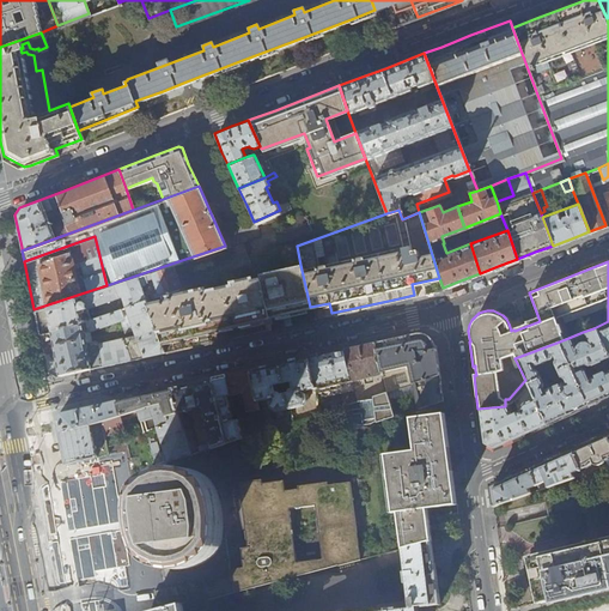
[(115,308),(144,298),(178,286),(171,264),(107,285),(34,309),(35,320),(38,333),(87,318),(84,307),(120,295),(122,303),(115,306),(115,308)]
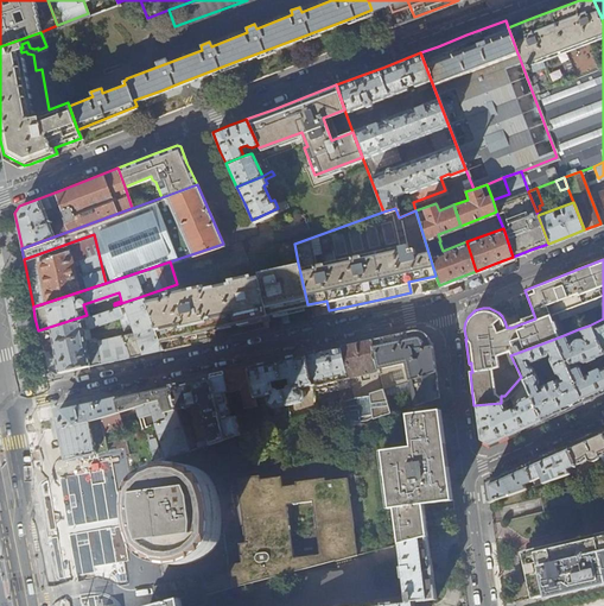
[(298,263),(256,272),(258,276),(266,314),(281,310),(307,304),(298,263)]
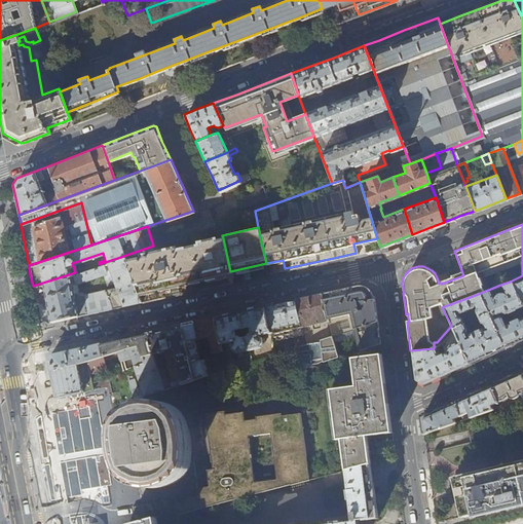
[(153,246),(123,256),(140,301),(153,298),(186,291),(184,282),(189,281),(203,277),(204,279),(215,277),(224,275),(223,272),(230,271),(223,238),(216,240),(215,237),(198,241),(198,244),(191,246),(176,249),(176,247),(159,250),(153,246)]
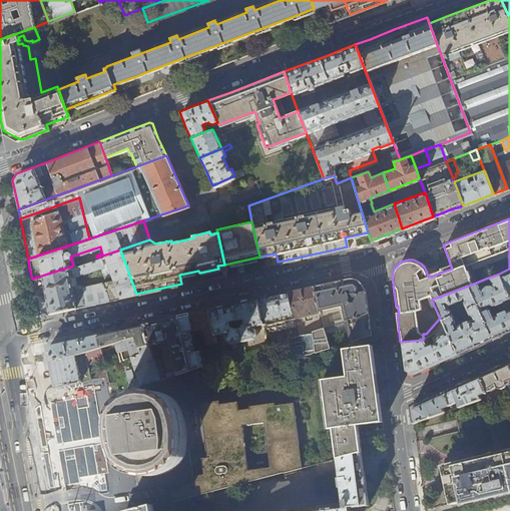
[(86,261),(83,263),(73,266),(32,279),(35,294),(38,311),(44,314),(92,304),(136,294),(120,249),(96,258),(86,261)]
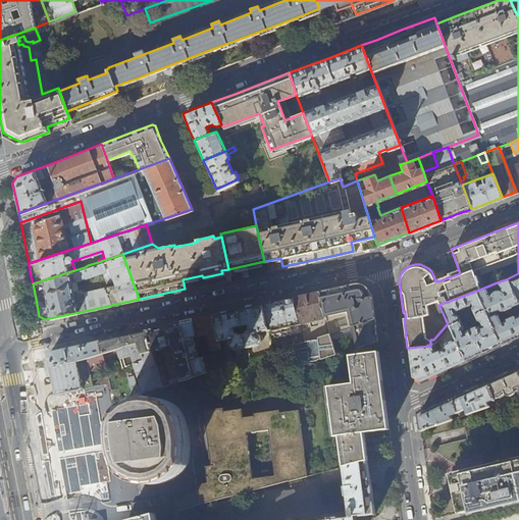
[(518,276),(507,282),(517,303),(518,302),(518,276)]
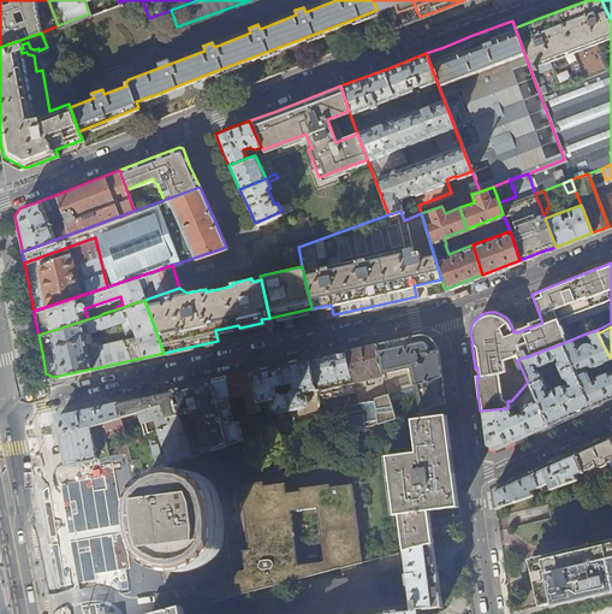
[(586,334),(590,344),(589,344),(588,343),(584,343),(581,344),(577,347),(577,348),(576,349),(576,350),(571,340),(559,344),(572,372),(586,366),(589,367),(610,358),(598,334),(596,330),(586,334)]
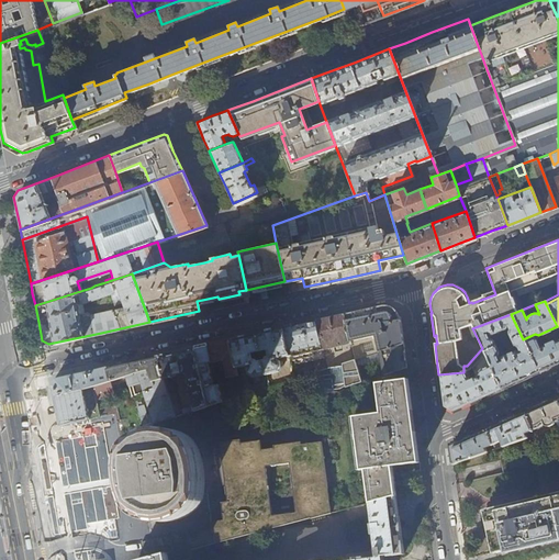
[(364,308),(343,312),(353,358),(401,343),(398,318),(398,317),(380,304),(364,308)]
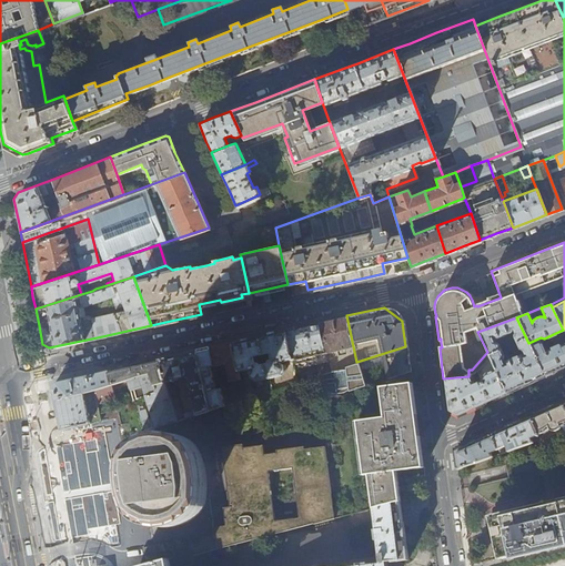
[(329,370),(356,362),(346,315),(340,317),(332,319),(319,322),(329,370)]
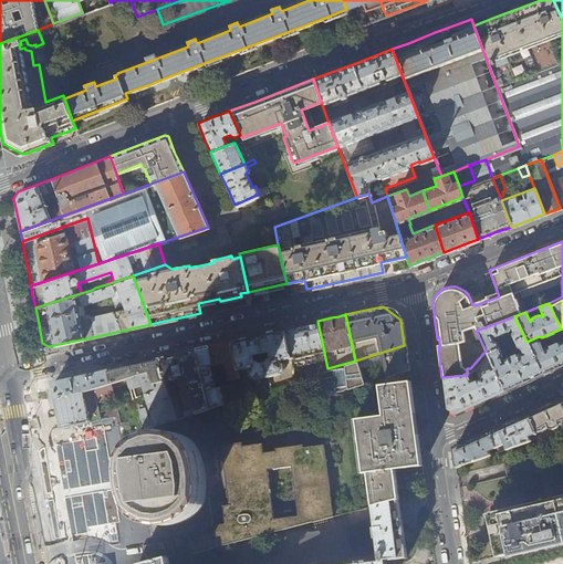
[(528,343),(527,342),(514,316),(476,331),(486,351),(502,389),(522,380),(542,372),(528,343)]
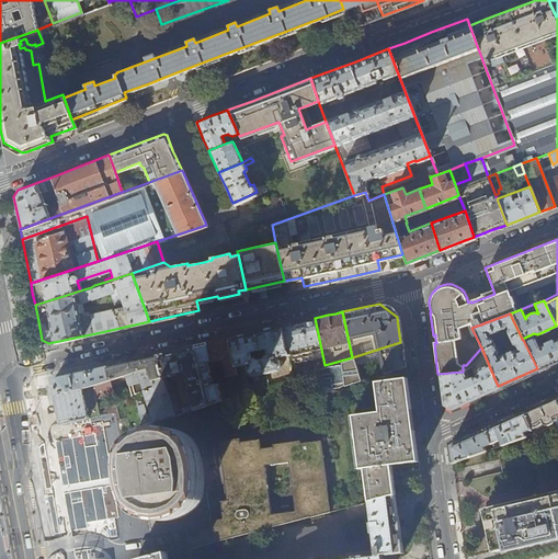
[(297,321),(281,326),(287,353),(289,352),(291,356),(308,353),(312,369),(325,365),(315,318),(297,321)]
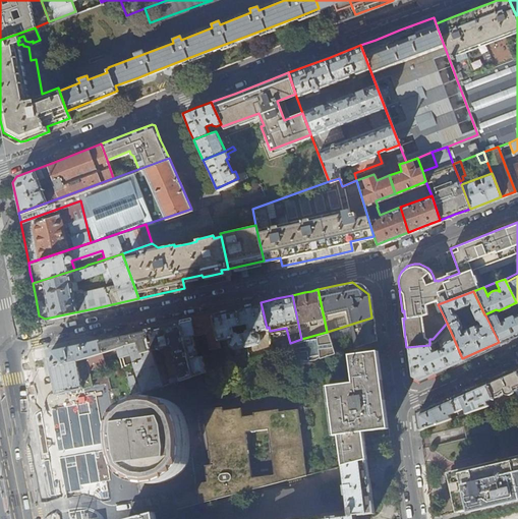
[(248,305),(236,307),(240,324),(246,323),(248,328),(247,329),(246,329),(245,330),(245,332),(241,332),(244,345),(250,344),(251,347),(255,346),(254,343),(256,343),(259,338),(260,338),(261,337),(259,333),(257,333),(257,332),(254,331),(267,328),(261,302),(248,305)]
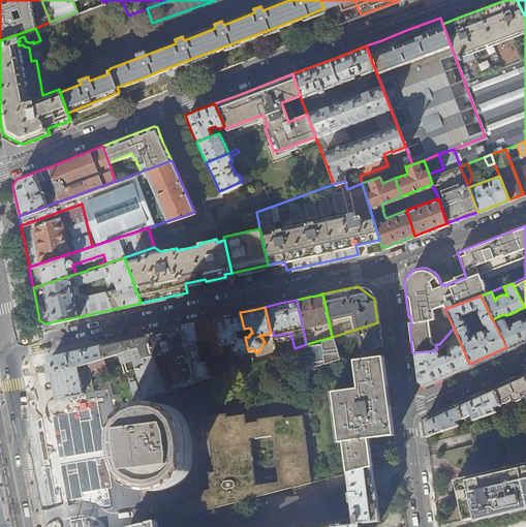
[(227,315),(215,318),(221,344),(233,342),(230,344),(230,345),(229,345),(230,349),(231,349),(233,350),(238,353),(239,357),(243,355),(242,352),(248,350),(245,337),(243,338),(242,337),(241,336),(240,336),(238,337),(237,331),(244,329),(240,312),(227,315)]
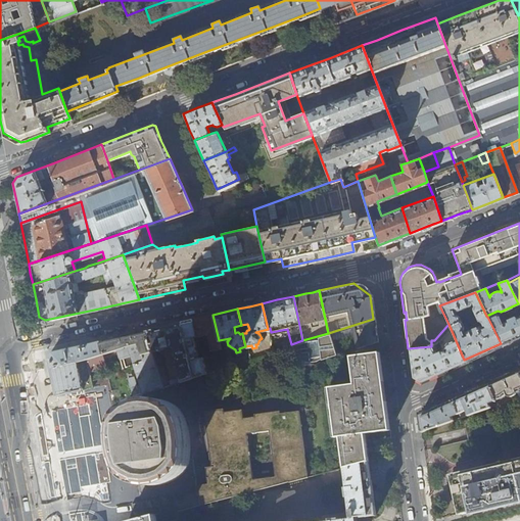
[(494,314),(487,317),(501,343),(515,337),(519,334),(519,315),(515,318),(514,317),(513,317),(501,322),(498,315),(495,314),(494,314)]
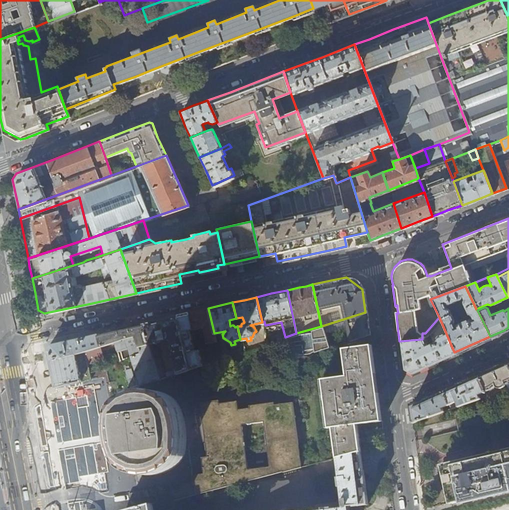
[(203,328),(207,346),(216,344),(214,333),(208,308),(194,311),(188,312),(191,328),(196,327),(197,329),(203,328)]
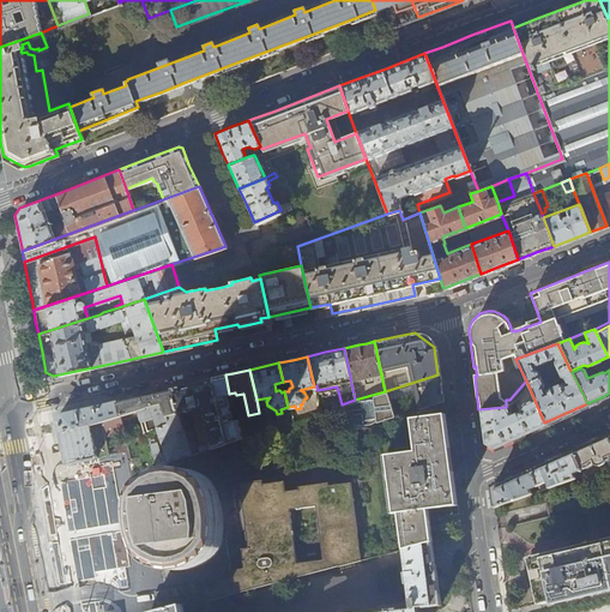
[(217,377),(211,378),(225,442),(245,435),(245,432),(241,433),(237,418),(231,419),(225,395),(229,394),(225,375),(217,377)]
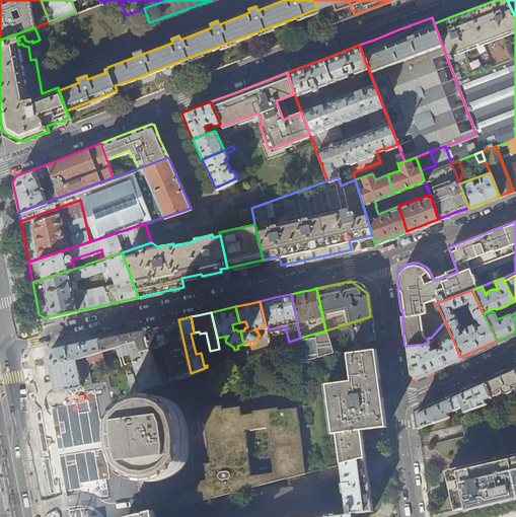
[(352,344),(373,338),(371,322),(370,316),(325,330),(300,338),(289,342),(294,362),(333,350),(326,335),(350,335),(352,344)]
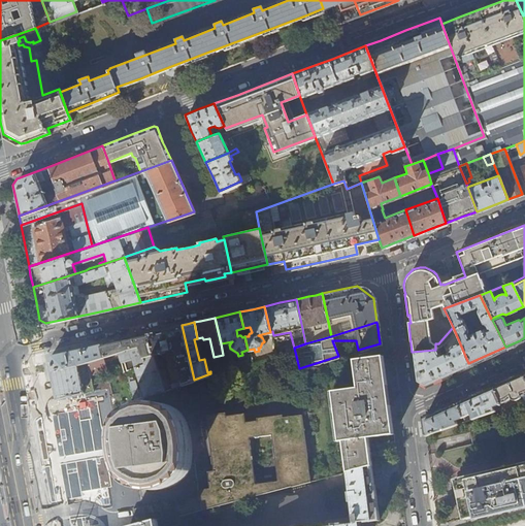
[(152,331),(145,333),(152,352),(141,356),(143,362),(133,366),(141,390),(137,391),(132,379),(128,380),(130,386),(134,398),(164,389),(153,355),(159,353),(160,354),(161,353),(164,353),(164,352),(165,352),(165,351),(170,349),(174,351),(175,356),(174,356),(179,380),(169,382),(170,387),(194,380),(182,325),(169,327),(168,328),(152,331)]
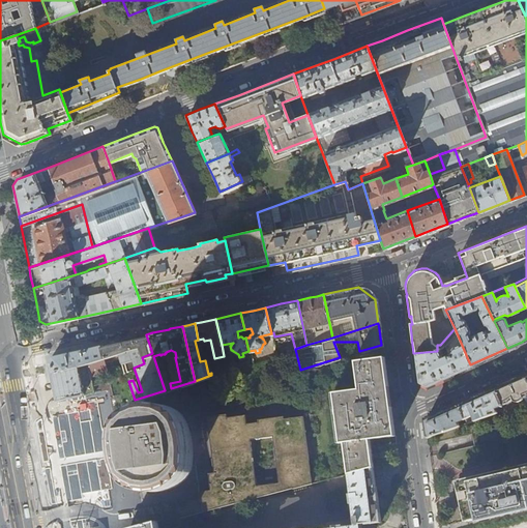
[(440,345),(437,345),(437,351),(413,353),(415,370),(417,381),(425,385),(431,382),(448,374),(469,364),(470,364),(455,328),(440,345)]
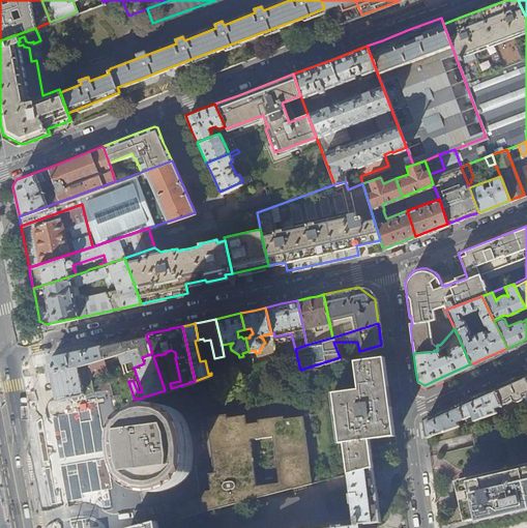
[(120,340),(99,345),(103,356),(116,352),(139,345),(142,357),(152,353),(146,334),(123,340),(120,340)]
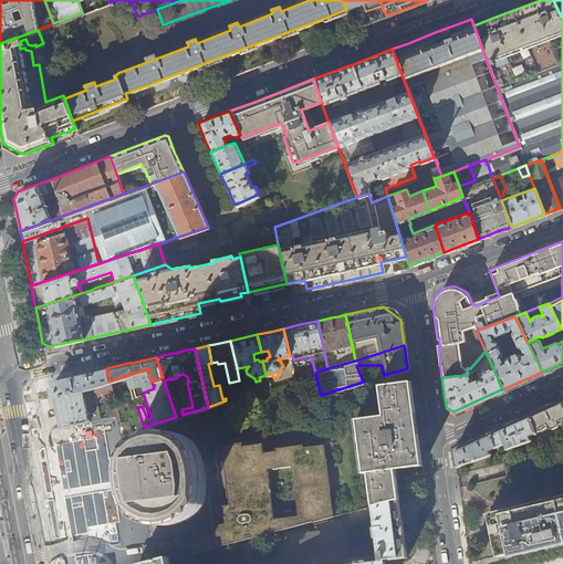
[(110,380),(106,368),(85,373),(82,373),(55,379),(51,386),(51,390),(52,397),(81,389),(110,380)]
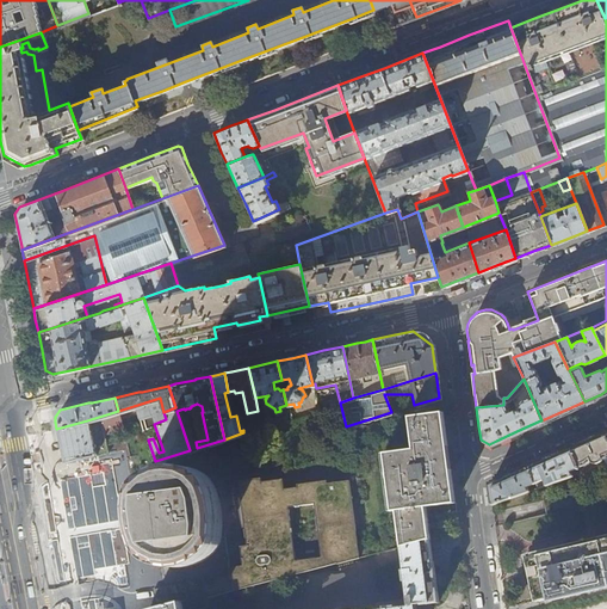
[(160,398),(134,406),(141,429),(144,428),(154,424),(166,419),(163,412),(160,398)]
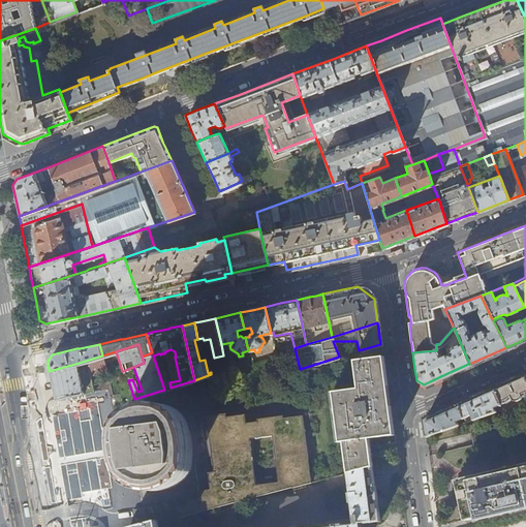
[(341,440),(345,471),(370,464),(368,446),(367,437),(392,433),(389,408),(383,366),(381,354),(352,359),(357,386),(331,390),(337,440),(341,440)]
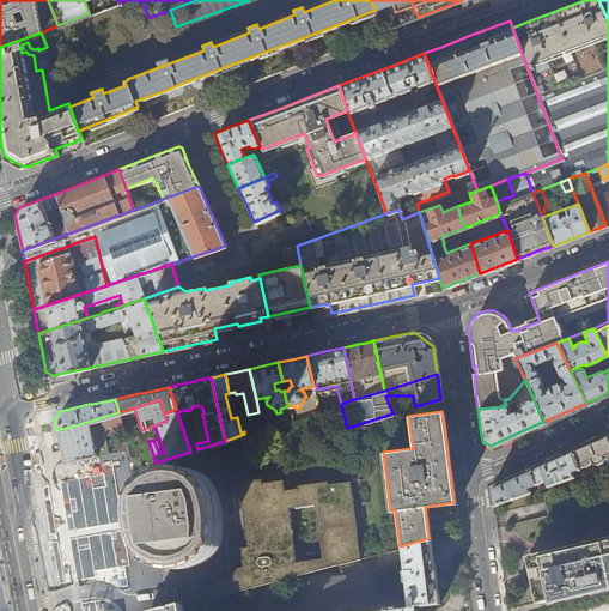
[(119,412),(87,422),(56,430),(60,446),(64,463),(105,452),(104,443),(114,440),(114,435),(104,439),(103,434),(121,428),(119,412)]
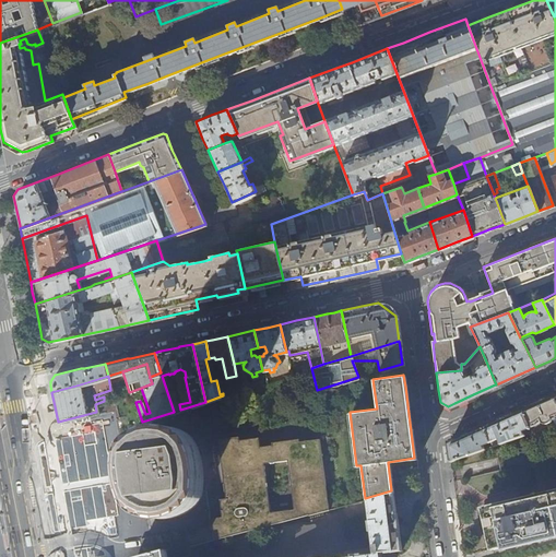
[(536,402),(520,410),(528,426),(530,430),(542,426),(539,419),(542,422),(545,422),(546,422),(548,421),(551,417),(553,423),(555,421),(555,402),(553,395),(536,402)]
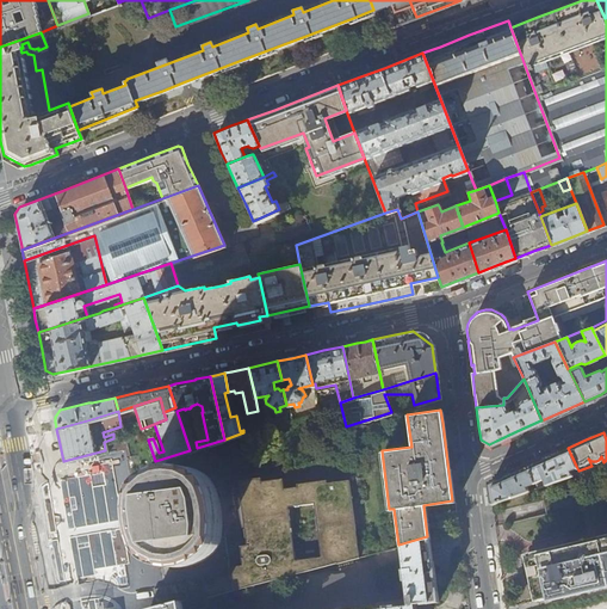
[(576,466),(568,448),(547,457),(526,467),(533,481),(542,478),(545,483),(570,474),(569,469),(576,466)]
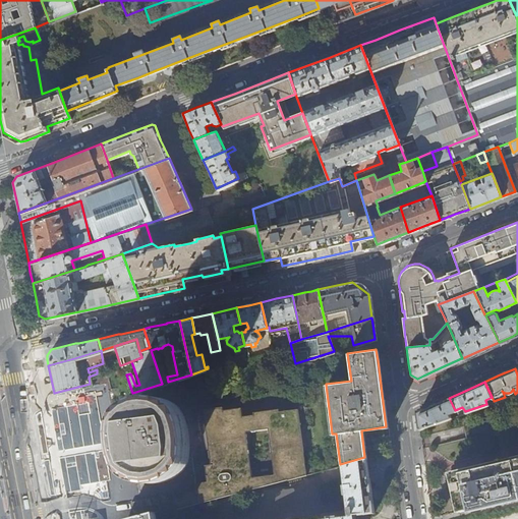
[(144,397),(133,400),(127,403),(124,407),(123,407),(121,409),(118,413),(117,413),(117,415),(115,418),(115,421),(114,425),(116,443),(118,459),(121,464),(121,465),(122,466),(125,469),(125,471),(127,471),(132,475),(132,477),(134,476),(141,479),(141,480),(146,480),(152,481),(160,480),(166,478),(168,477),(170,477),(170,475),(174,473),(176,471),(179,471),(178,469),(179,469),(182,464),(184,463),(184,462),(184,461),(186,457),(186,456),(186,455),(187,450),(182,416),(180,412),(176,408),(176,405),(174,406),(170,402),(169,402),(169,400),(167,401),(165,399),(160,398),(160,397),(159,398),(155,396),(144,397)]
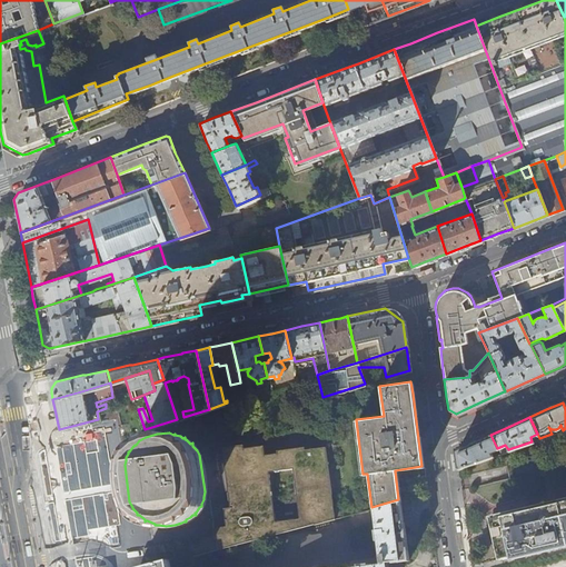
[(497,448),(490,435),(478,440),(454,450),(455,459),(455,460),(456,468),(494,455),(492,450),(497,448)]
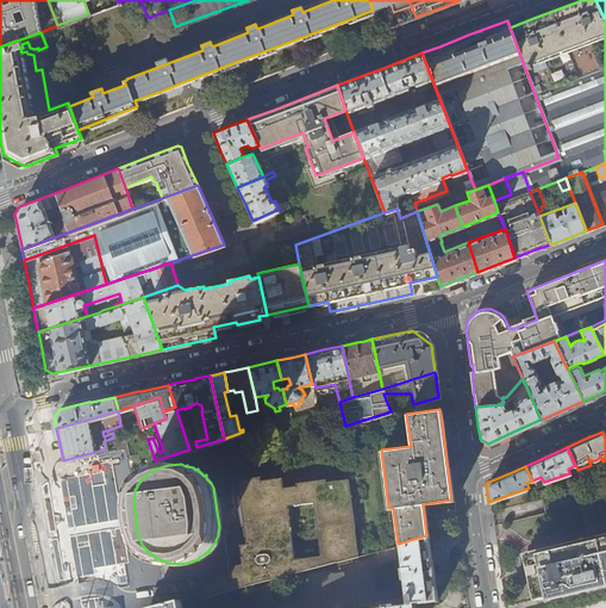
[(201,583),(199,575),(160,584),(151,587),(154,595),(156,605),(180,599),(195,595),(195,599),(355,554),(344,477),(324,481),(323,477),(294,482),(294,484),(281,486),(280,476),(258,479),(257,475),(235,478),(242,544),(233,545),(235,556),(236,564),(223,565),(223,574),(208,575),(210,583),(201,583)]
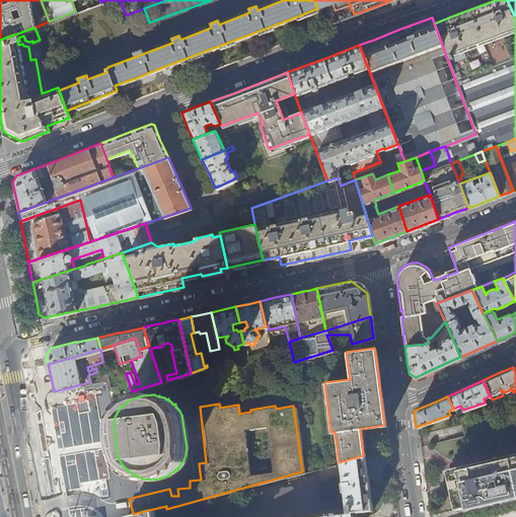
[(363,455),(339,462),(341,483),(339,483),(339,484),(340,484),(341,492),(343,492),(346,514),(334,515),(334,514),(324,515),(324,516),(319,516),(154,516),(153,509),(133,514),(124,516),(123,516),(352,516),(352,513),(371,510),(370,502),(368,488),(366,473),(365,463),(363,455)]
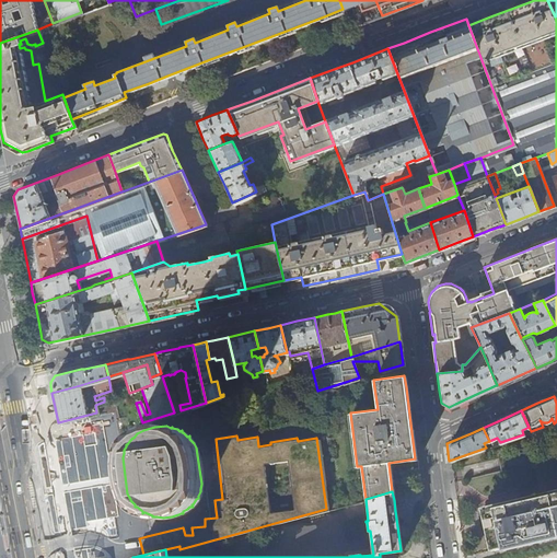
[(556,491),(485,508),(495,548),(556,533),(556,491)]
